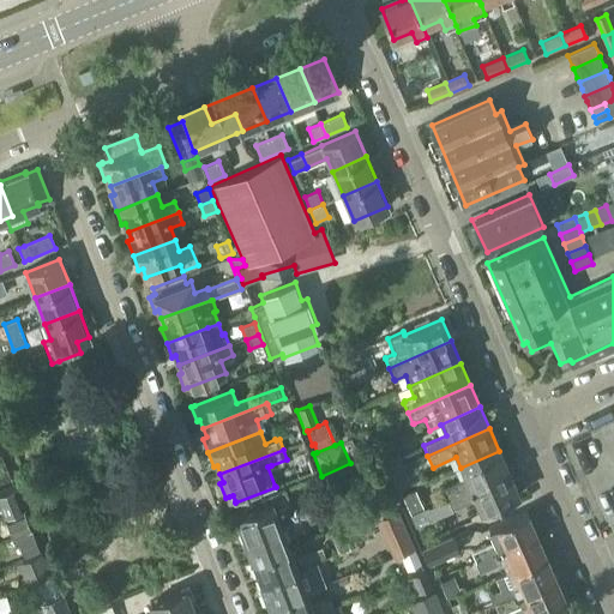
[(447,500),(509,473),(499,451),(461,468),(464,479),(441,488),(447,500)]
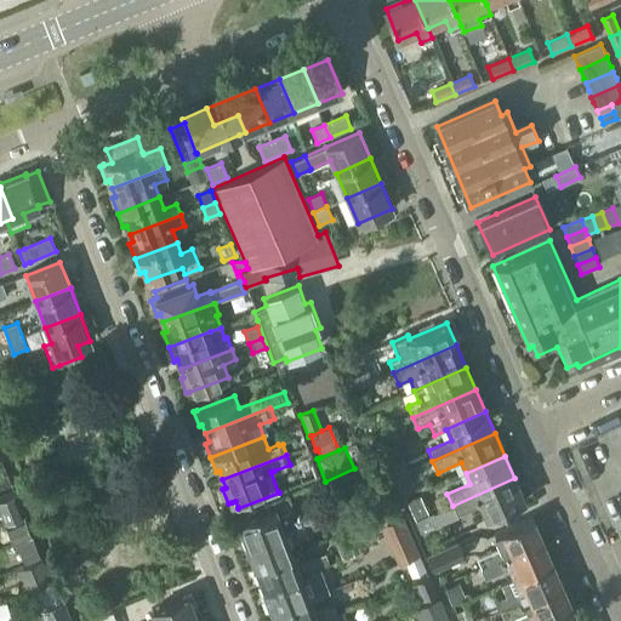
[(396,478),(409,472),(404,460),(391,466),(396,478)]
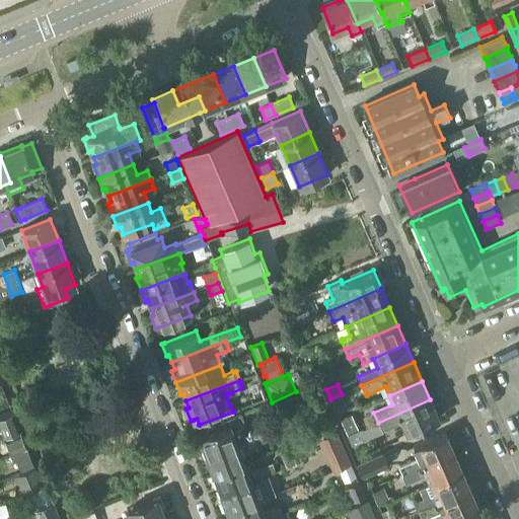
[(335,409),(346,403),(342,394),(330,399),(335,409)]
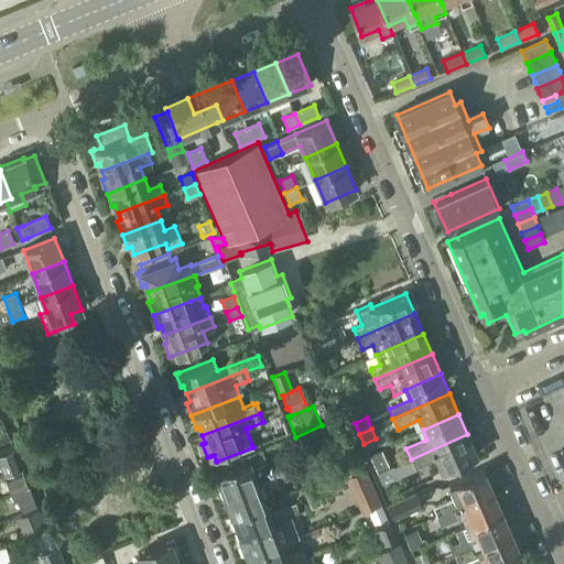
[(414,469),(435,459),(441,470),(476,454),(467,434),(411,459),(414,469)]
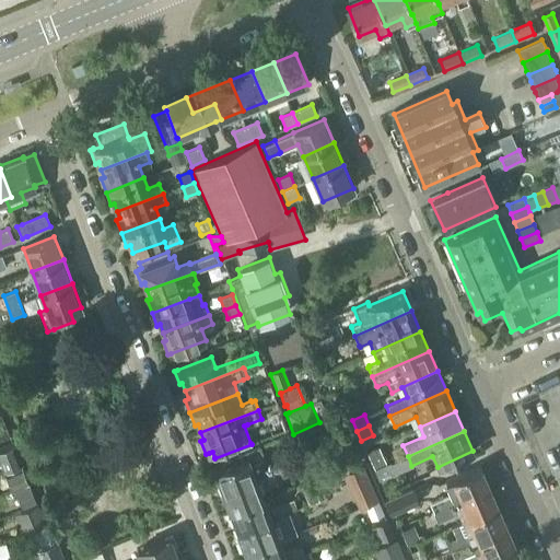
[(306,454),(316,450),(312,438),(302,441),(306,454)]
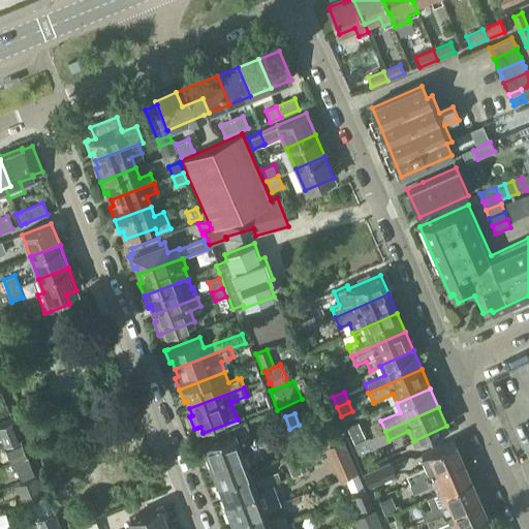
[(9,442),(20,438),(12,419),(0,424),(0,428),(6,443),(9,442)]
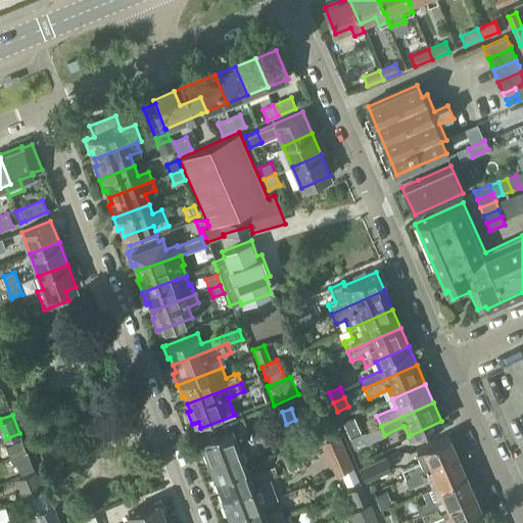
[(230,427),(199,439),(205,454),(206,454),(208,458),(254,440),(251,430),(247,431),(242,417),(229,422),(230,427)]
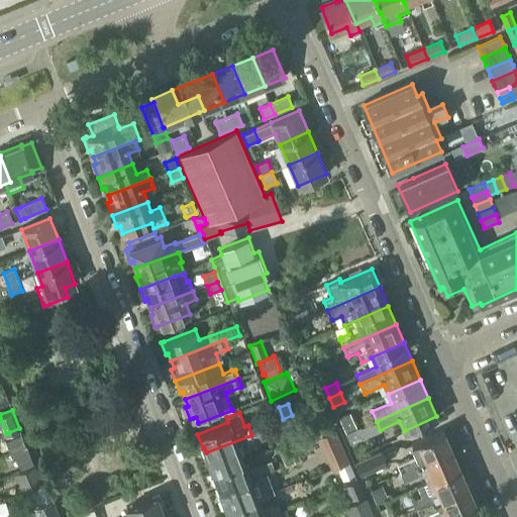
[(346,434),(356,429),(349,413),(338,418),(346,434)]
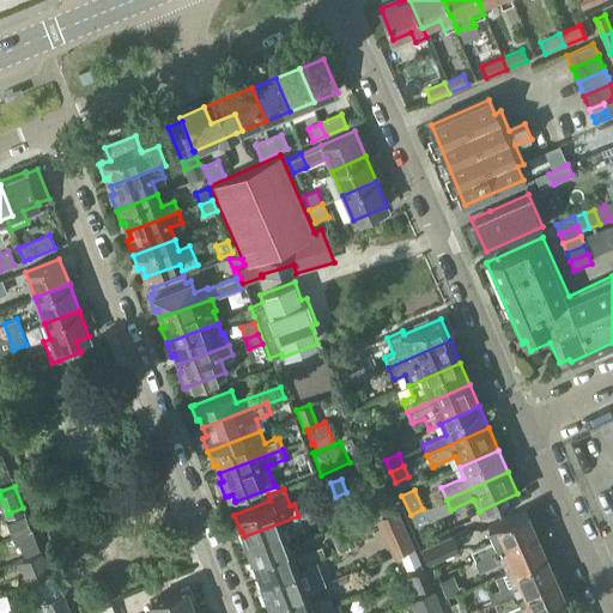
[(328,491),(309,498),(314,511),(333,504),(328,491)]
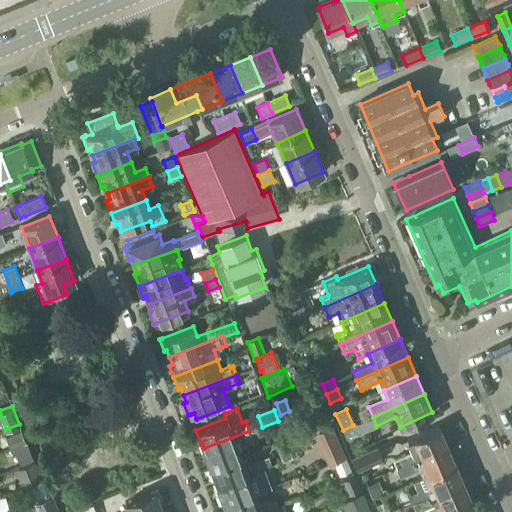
[(6,429),(3,431),(10,448),(14,447),(17,446),(26,442),(19,424),(9,428),(6,429)]
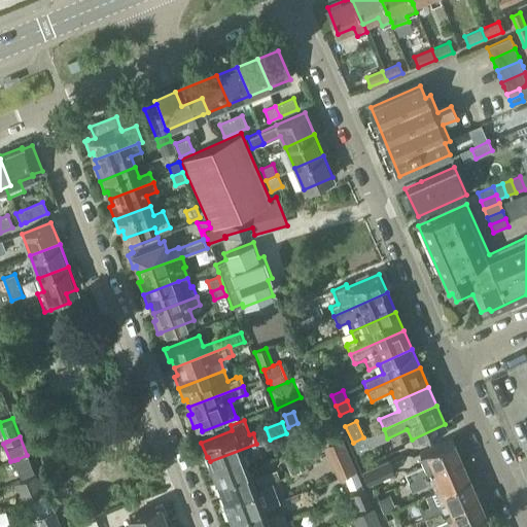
[(353,443),(357,452),(372,446),(367,436),(363,437),(353,443)]
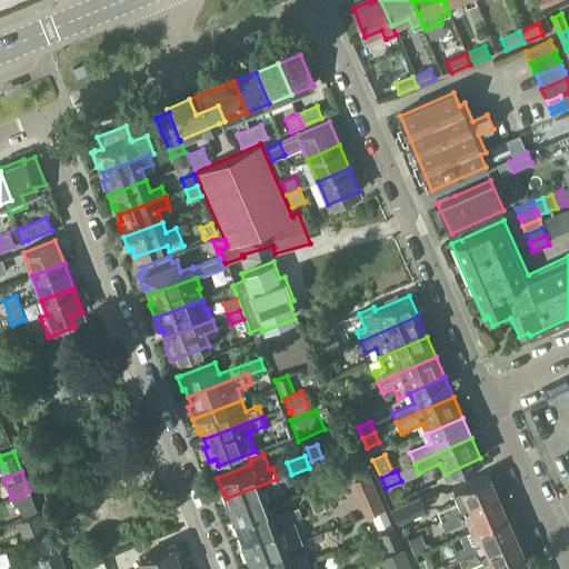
[(348,482),(363,518),(383,509),(368,473),(348,482)]
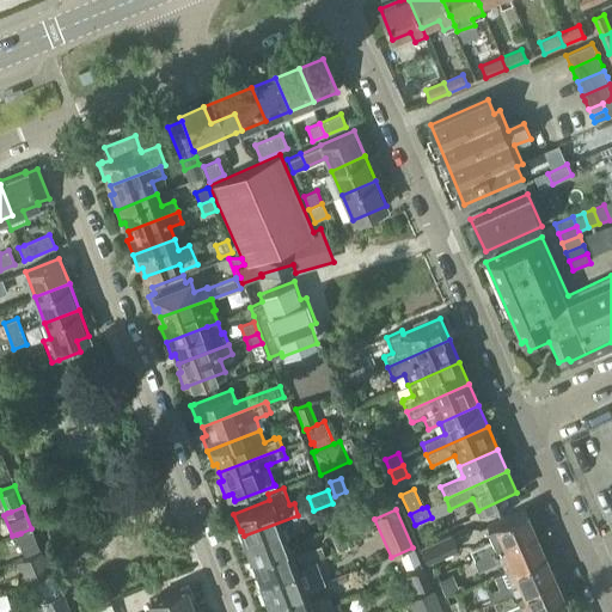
[(473,560),(534,532),(525,510),(485,527),(490,539),(469,549),(473,560)]
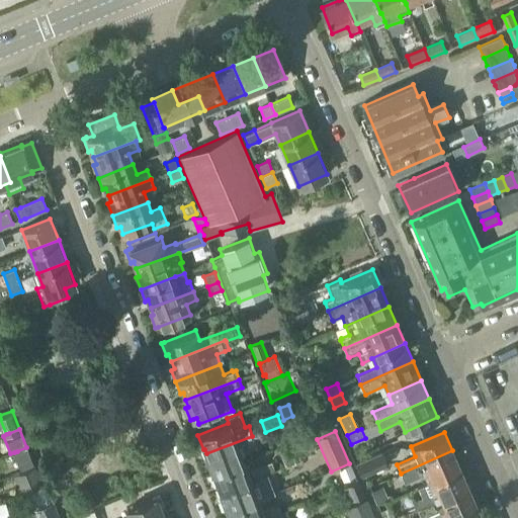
[(252,436),(206,453),(207,458),(206,458),(209,472),(210,473),(244,460),(241,453),(256,447),(252,436)]
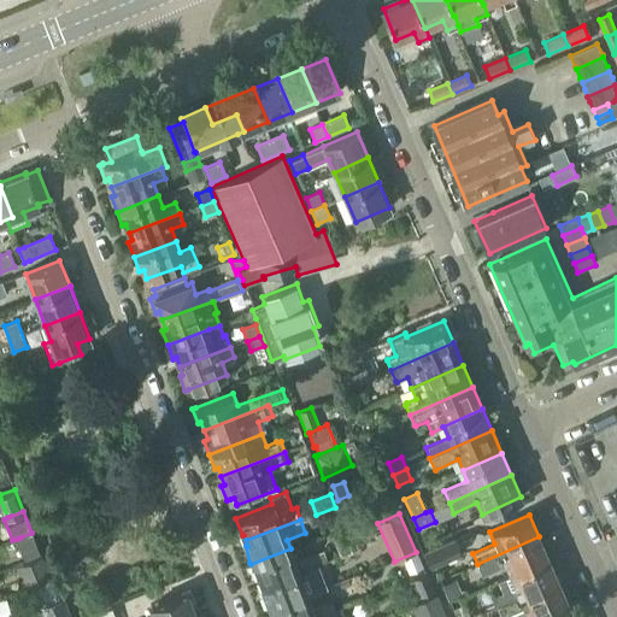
[(24,562),(41,556),(31,533),(21,538),(17,539),(24,562)]
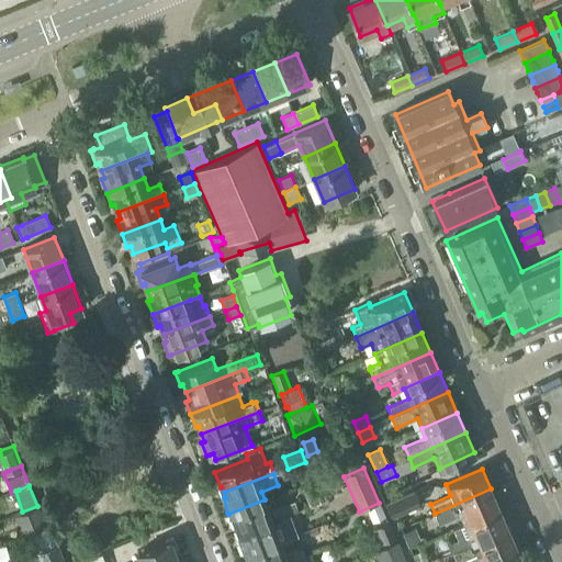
[(463,525),(499,509),(491,489),(435,514),(438,524),(460,515),(463,525)]
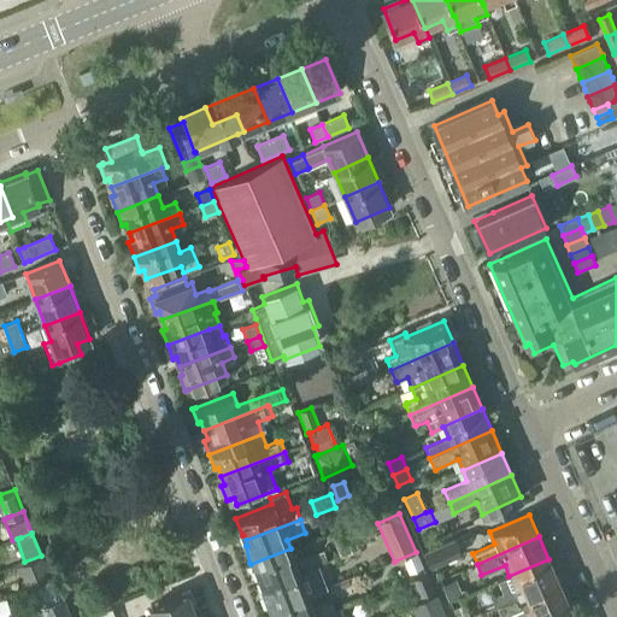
[(434,566),(462,554),(454,539),(427,551),(434,566)]
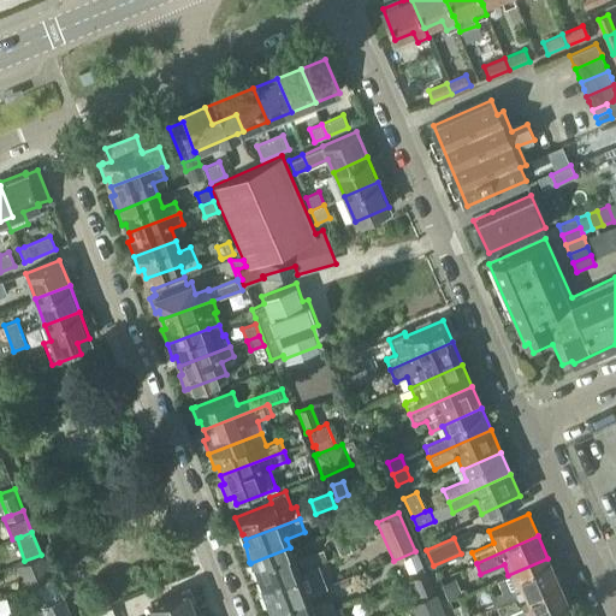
[(307,554),(294,558),(290,548),(250,563),(250,564),(259,580),(260,579),(262,584),(317,563),(313,552),(312,552),(307,554)]
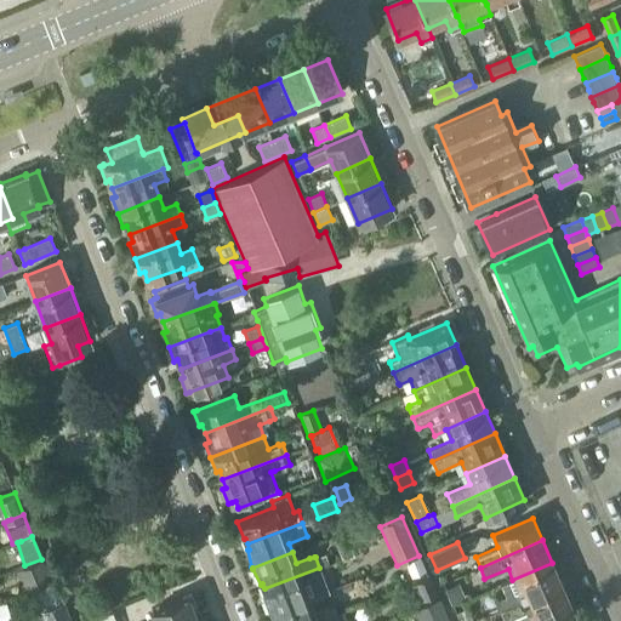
[(325,553),(315,557),(319,568),(320,569),(330,565),(325,553)]
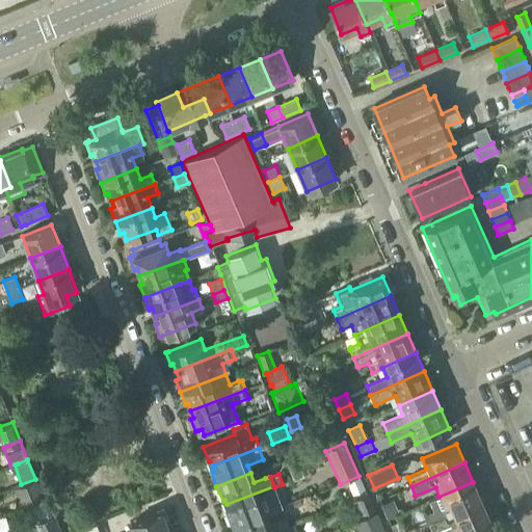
[(44,498),(38,485),(35,479),(21,484),(15,487),(23,507),(44,498)]
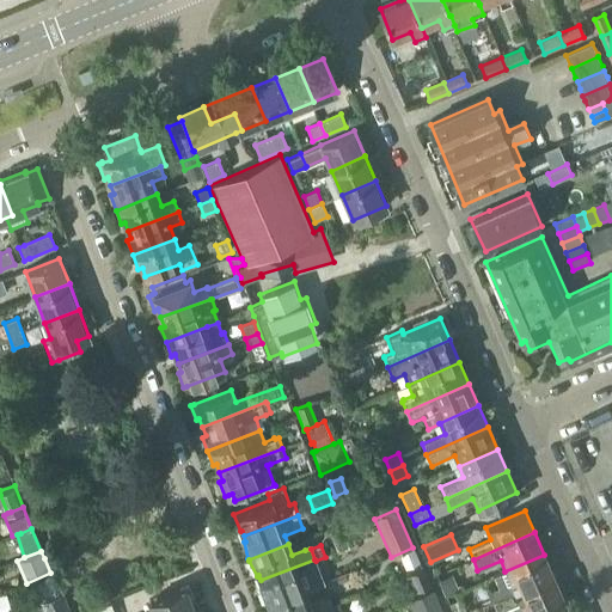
[(499,588),(489,592),(494,603),(554,576),(544,555),(505,571),(494,576),(499,588)]
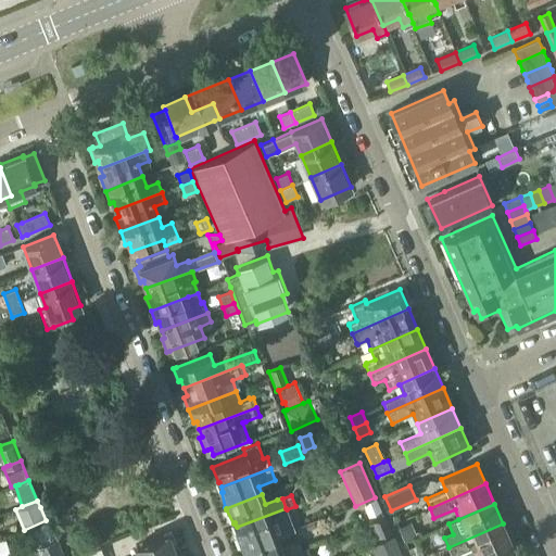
[(286,508),(237,527),(239,532),(238,532),(238,534),(237,538),(241,548),(277,535),(294,529),(287,509),(286,508)]
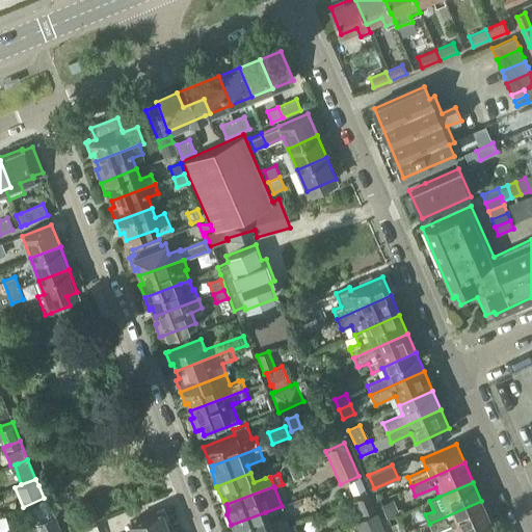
[(362,515),(373,510),(367,496),(355,500),(362,515)]
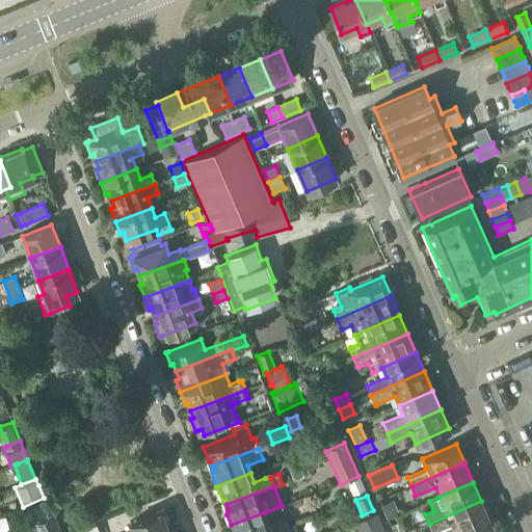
[(380,505),(387,519),(399,513),(398,512),(393,500),(380,505)]
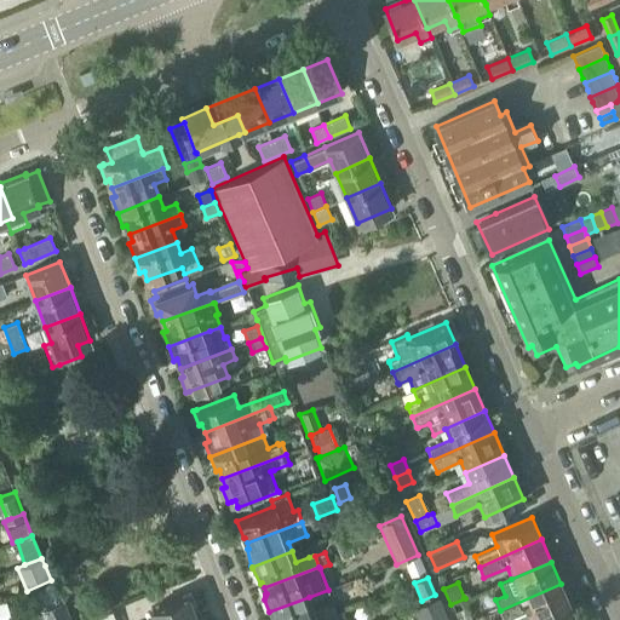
[(561,584),(500,610),(504,619),(505,619),(506,619),(539,619),(570,607),(561,584)]
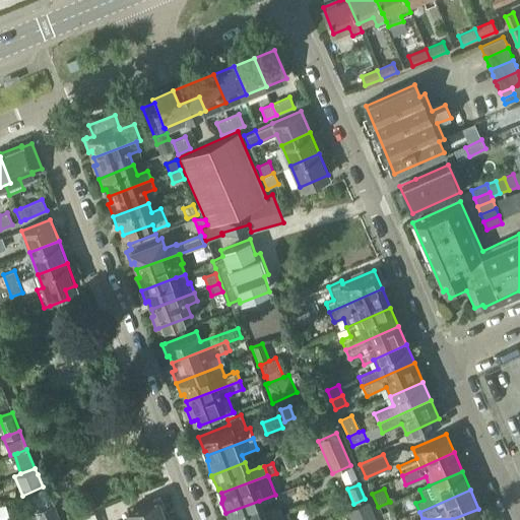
[(128,519),(161,519),(165,519),(163,512),(166,511),(160,498),(125,511),(129,519),(128,519)]
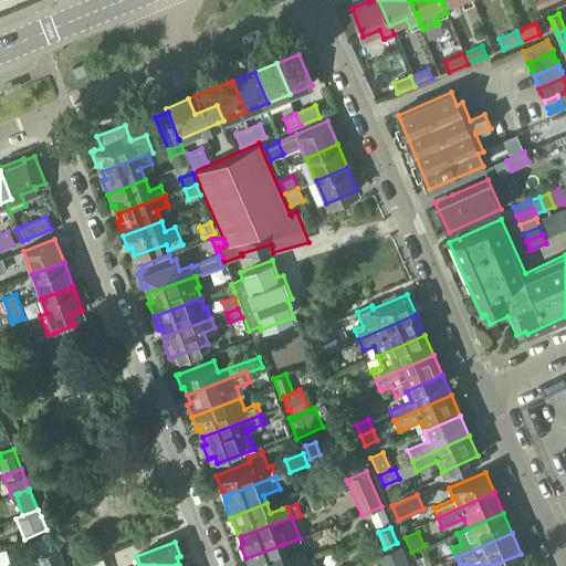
[(282,545),(245,558),(248,565),(289,565),(307,559),(303,548),(286,554),(282,545)]
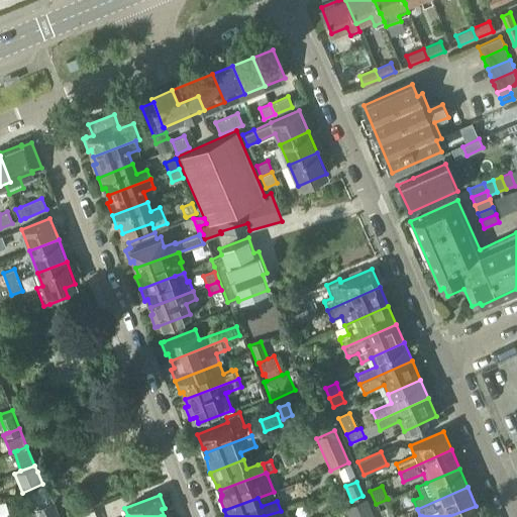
[(356,504),(345,508),(348,516),(371,516),(369,511),(365,500),(356,504)]
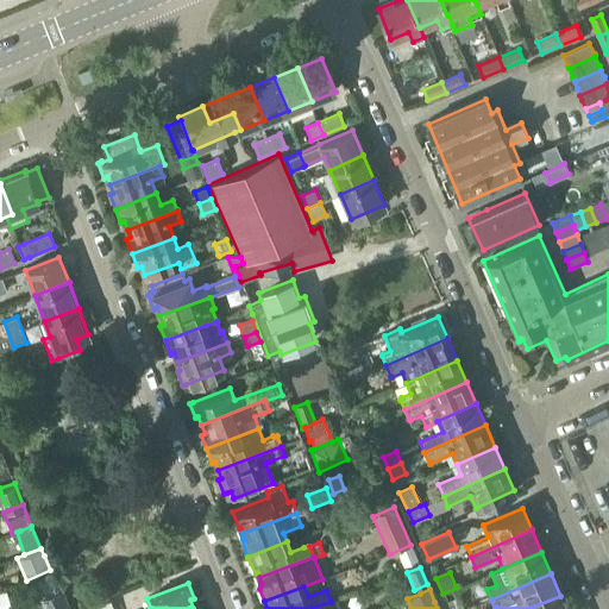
[(67,608),(68,608),(62,591),(46,597),(50,608),(67,608)]
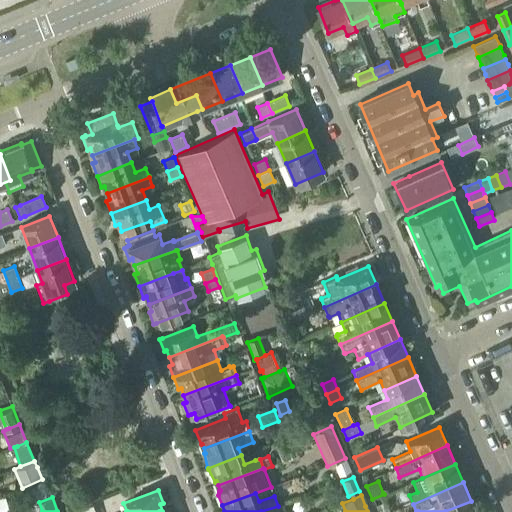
[(475,511),(471,501),(445,511),(475,511)]
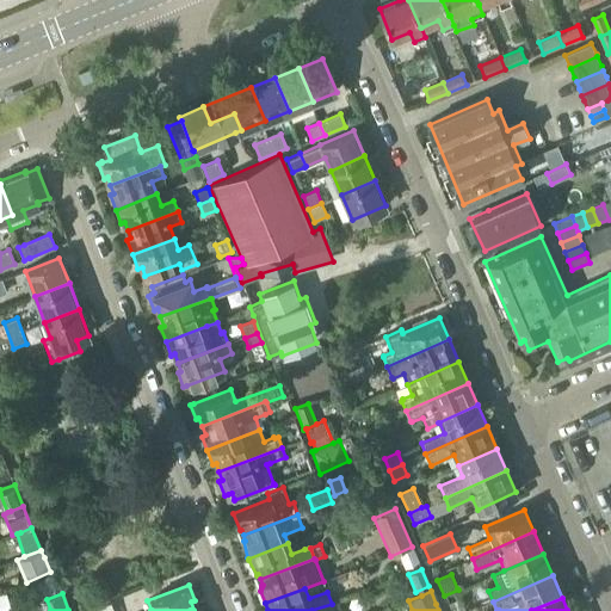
[(464,610),(460,599),(448,605),(450,610),(464,610)]
